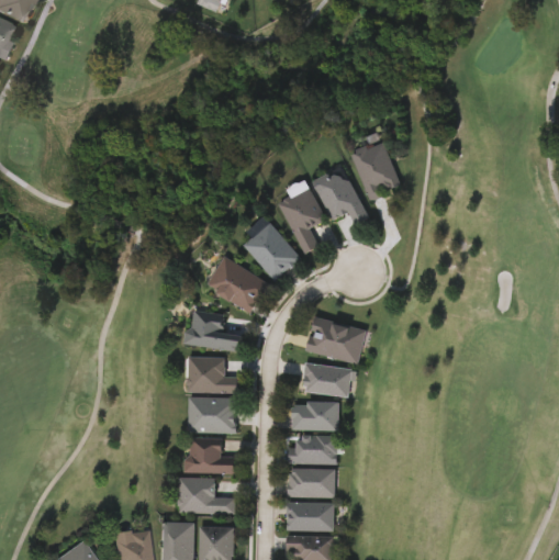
[(28,0),(19,20),(0,11),(0,0),(28,0)]
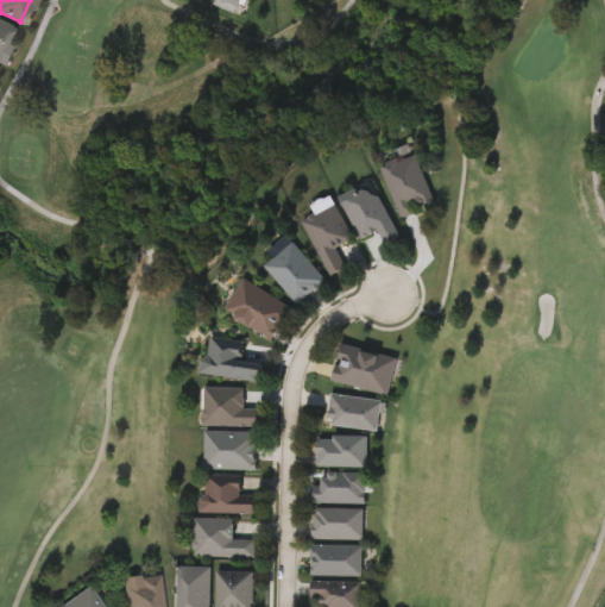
[(2,63),(0,62),(0,20),(17,29),(2,63)]
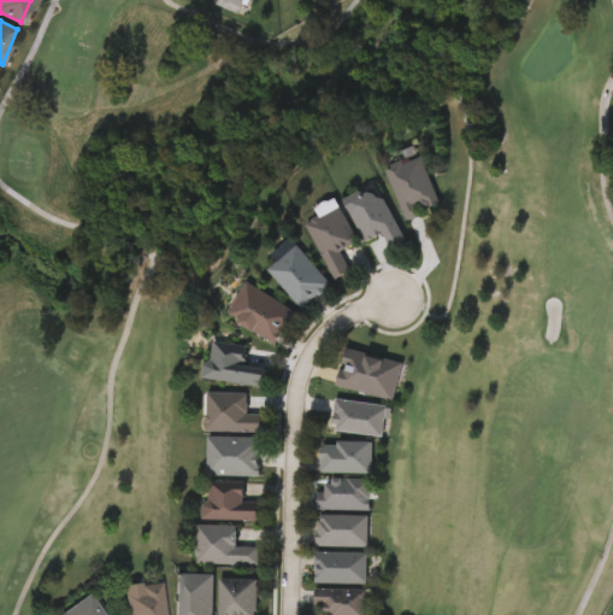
[(405,220),(384,169),(420,154),(441,205),(405,220)]
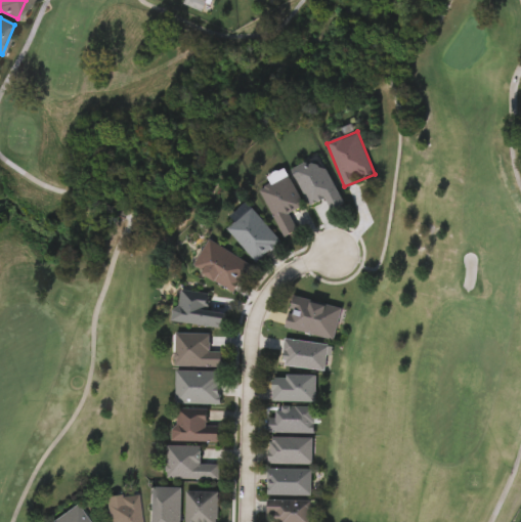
[(308,206),(290,169),(318,155),(343,204),(331,210),(324,198),(308,206)]
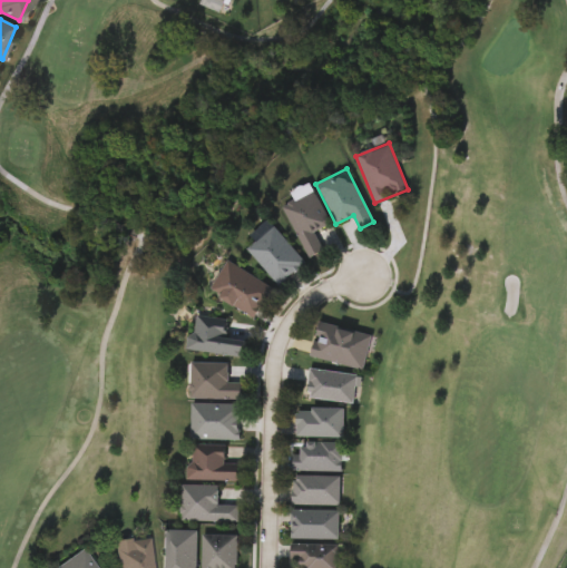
[(313,189),(330,223),(313,232),(323,251),(309,258),(281,206),(313,189)]
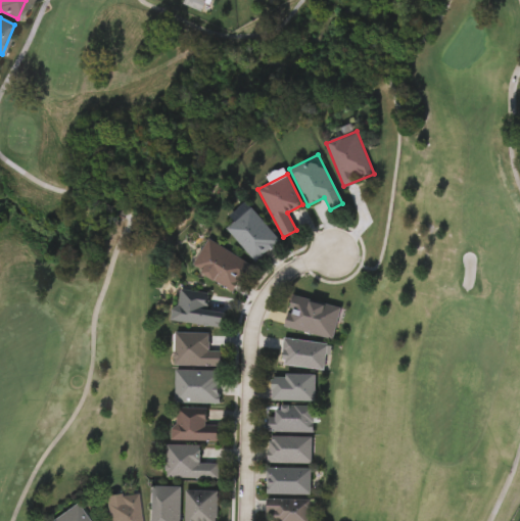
[(279,241),(253,263),(226,228),(251,207),(279,241)]
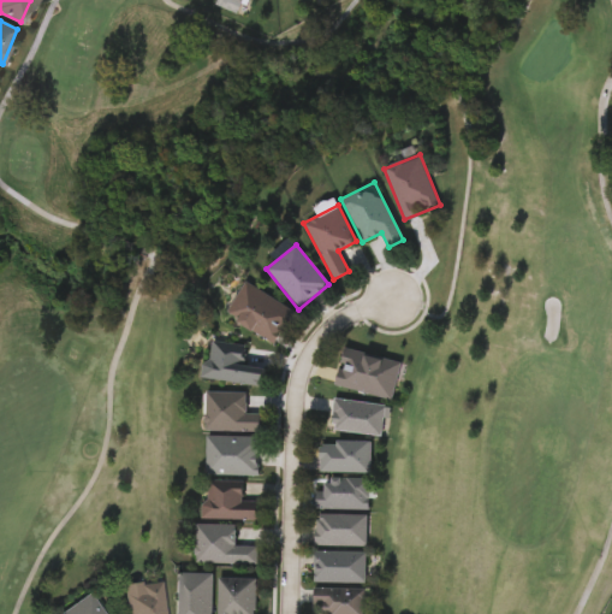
[(225,314),(245,282),(295,313),(274,346),(225,314)]
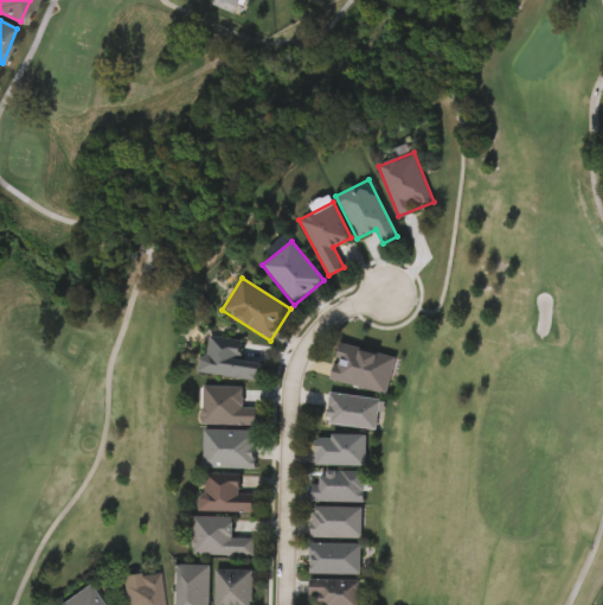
[(260,381),(199,373),(205,336),(261,344),(257,367),(262,367),(260,381)]
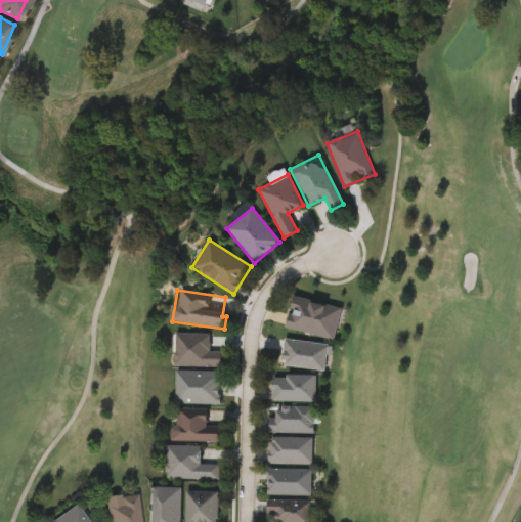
[(333,340),(285,328),(293,296),(341,308),(333,340)]
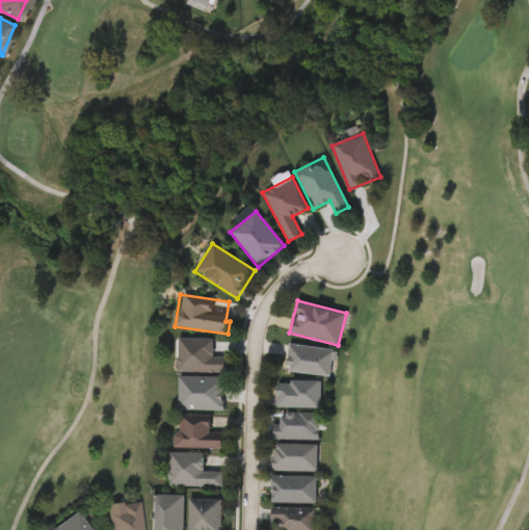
[(225,359),(225,372),(176,371),(176,338),(212,339),(212,359),(225,359)]
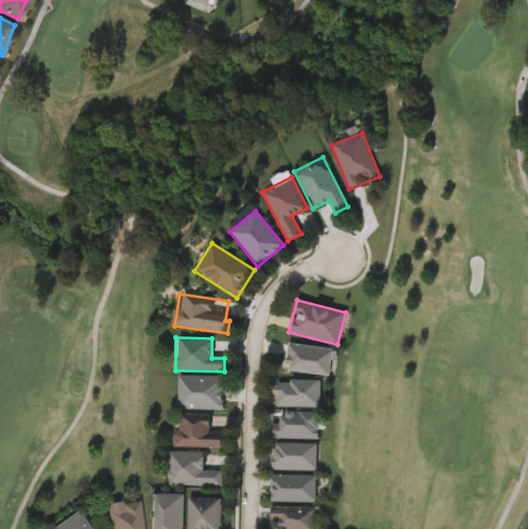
[(331,347),(329,374),(285,371),(286,344),(331,347)]
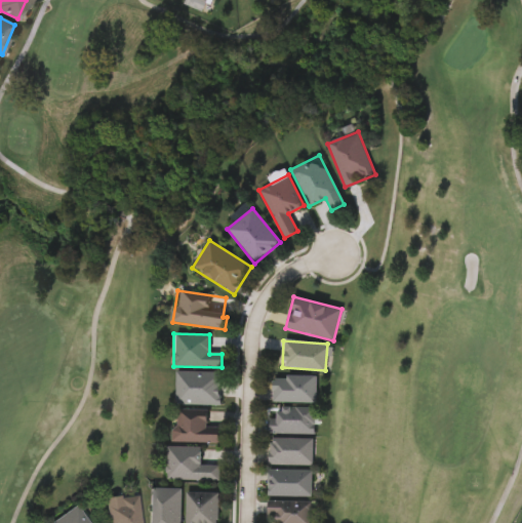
[(219,371),(219,403),(174,403),(174,371),(219,371)]
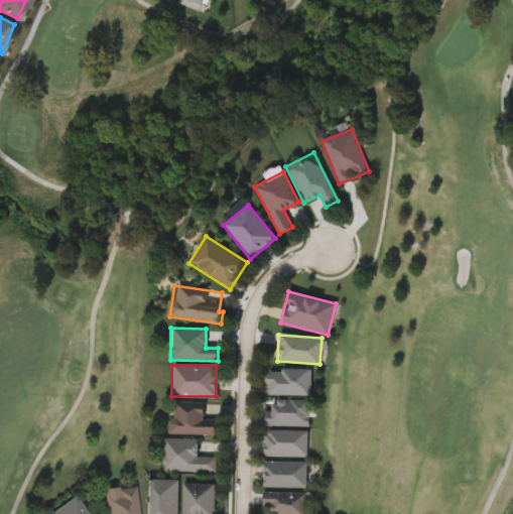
[(309,395),(267,394),(267,369),(309,370),(309,395)]
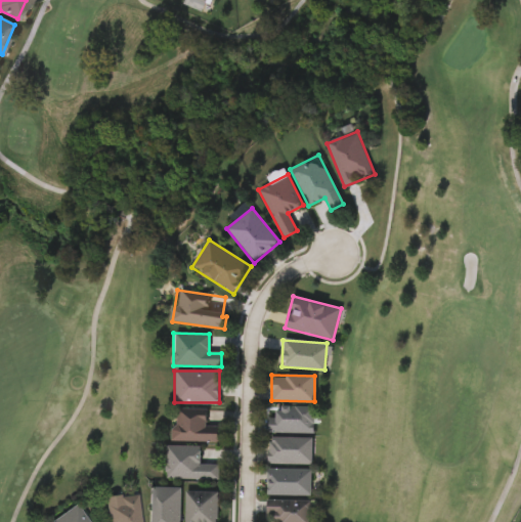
[(312,408),(312,432),(270,432),(270,408),(312,408)]
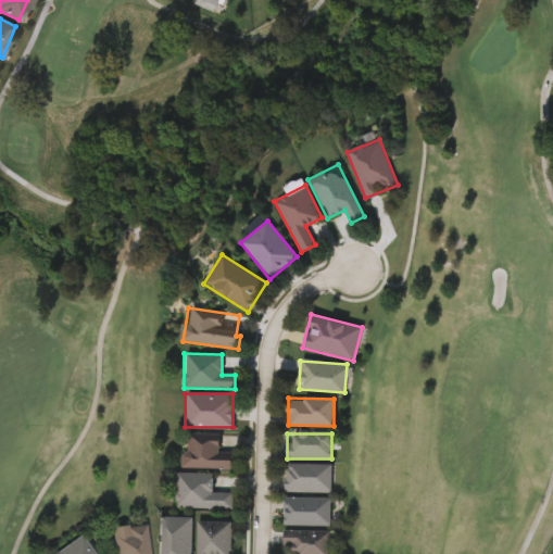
[(233,460),(233,469),(183,467),(184,437),(221,439),(220,458),(233,460)]
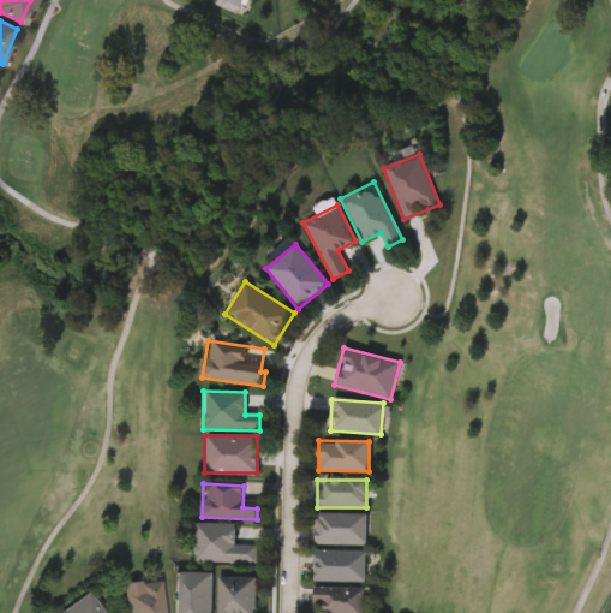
[(365,513),(365,545),(315,545),(315,513),(365,513)]
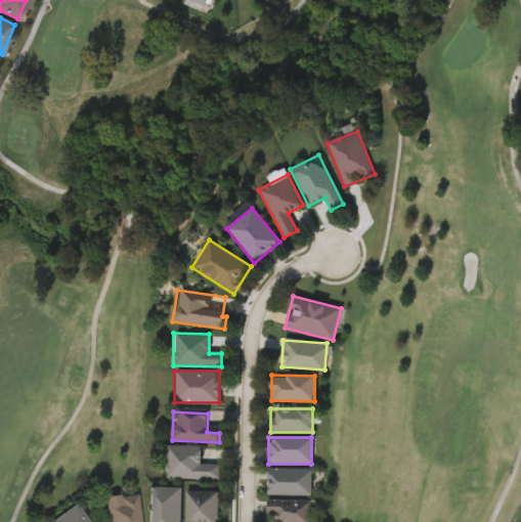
[(164,478),(165,448),(200,449),(200,464),(218,464),(217,479),(164,478)]
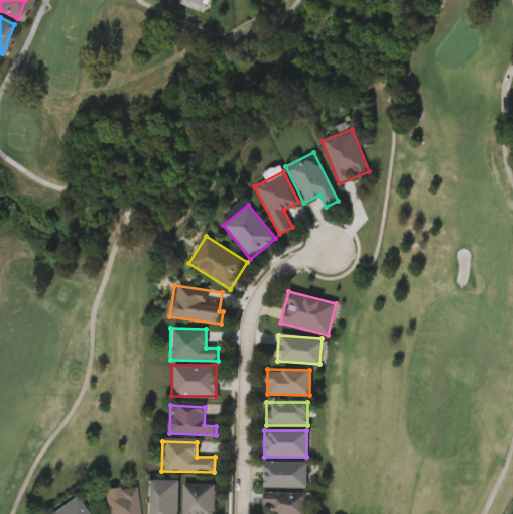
[(305,462),(305,488),(263,488),(263,462),(305,462)]
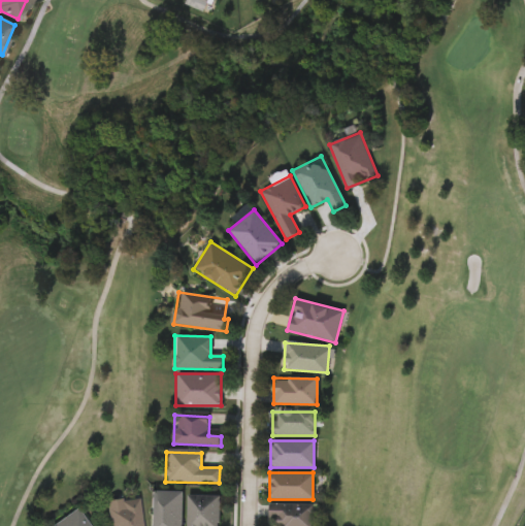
[(149,525),(149,491),(182,491),(181,525),(149,525)]
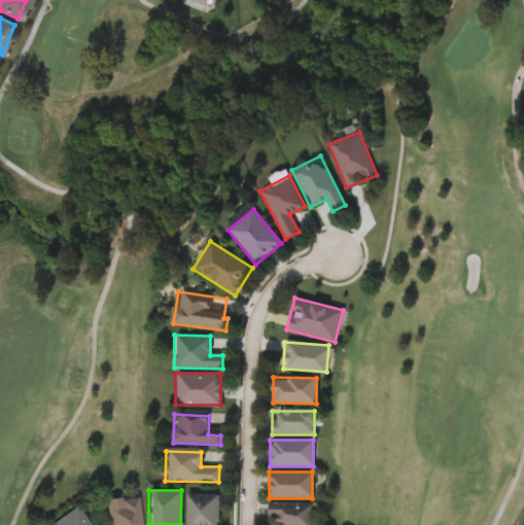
[(219,494),(219,524),(186,524),(186,494),(219,494)]
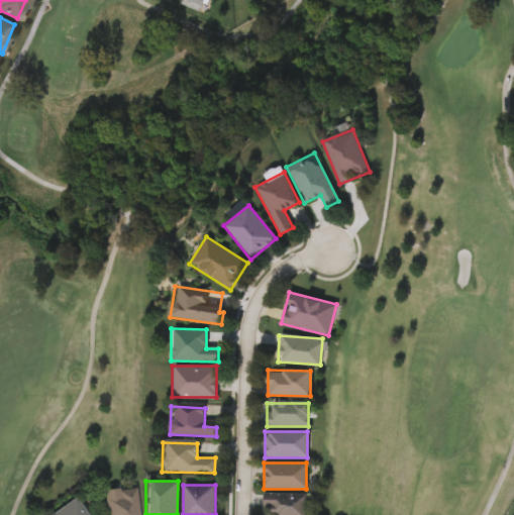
[(104,514),(101,491),(133,486),(136,514),(104,514)]
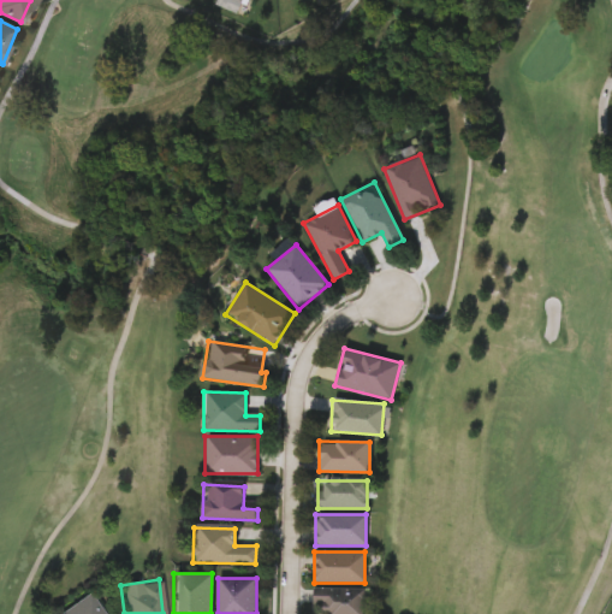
[(364,613),(322,613),(322,607),(313,607),(313,588),(364,588),(364,613)]
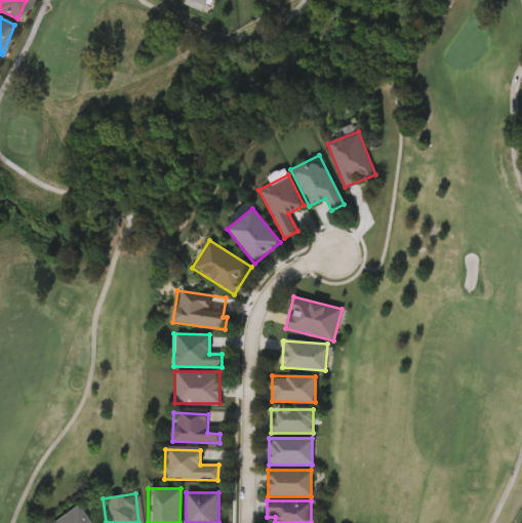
[(48,522),(74,505),(87,522),(48,522)]
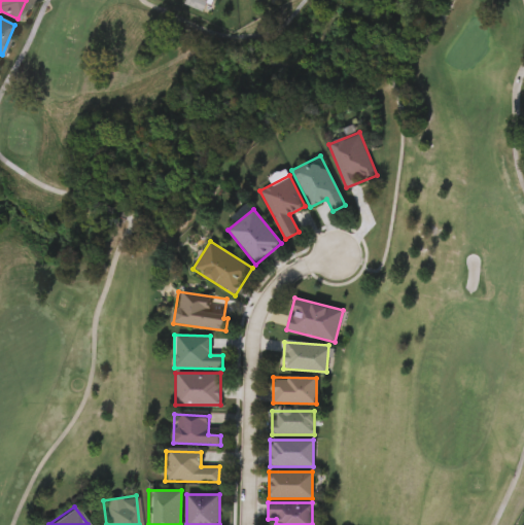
All buildings are outlined.
